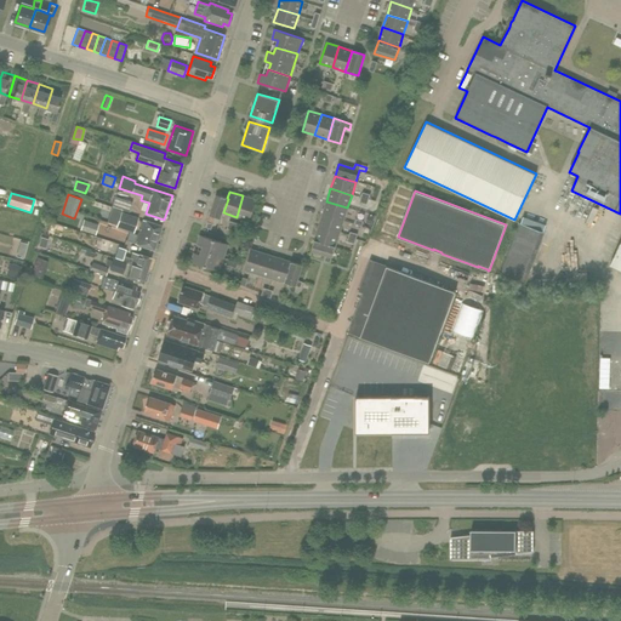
[(228,199),(227,198),(217,195),(210,216),(221,220),(223,212),(228,199)]
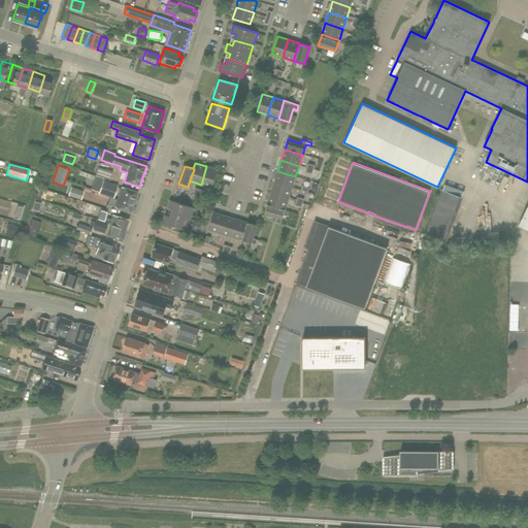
[(206,166),(201,185),(212,188),(219,170),(206,166)]
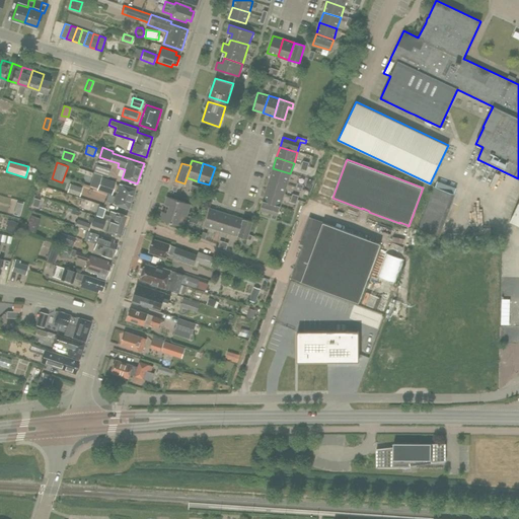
[(93,172),(96,172),(108,176),(110,169),(96,164),(93,172)]
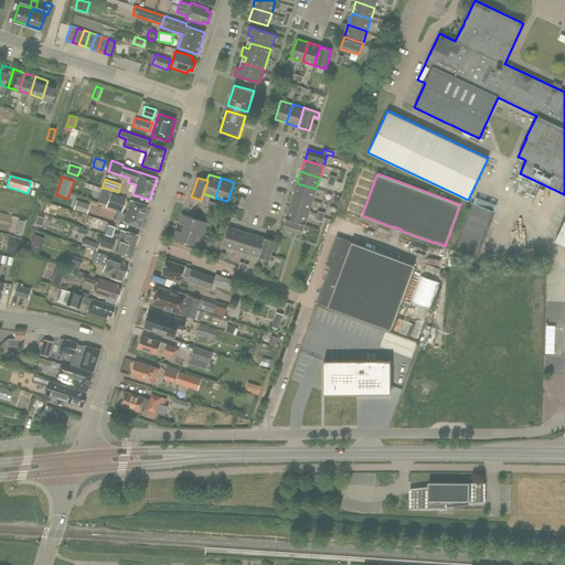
[(297,183),(294,194),(312,200),(316,189),(297,183)]
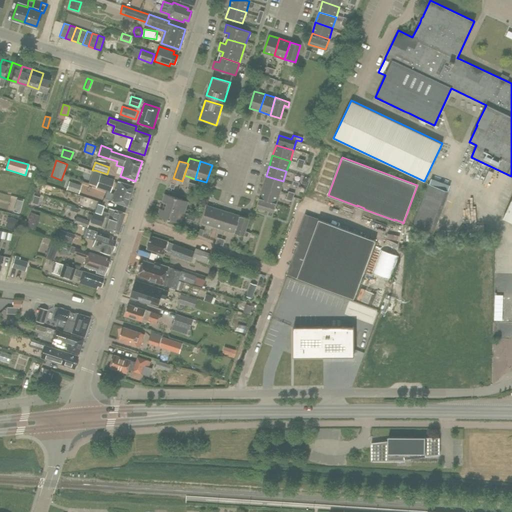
[(100,175),(94,174),(91,183),(97,185),(96,187),(110,192),(114,179),(100,174),(100,175)]
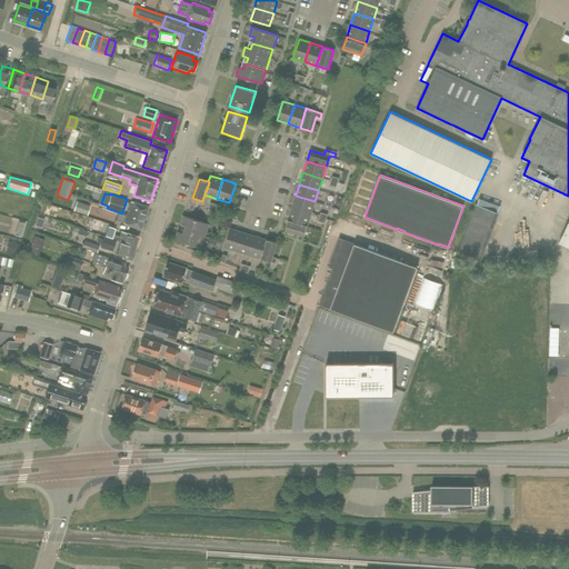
[(315,201),(296,196),(292,207),(311,213),(315,201)]
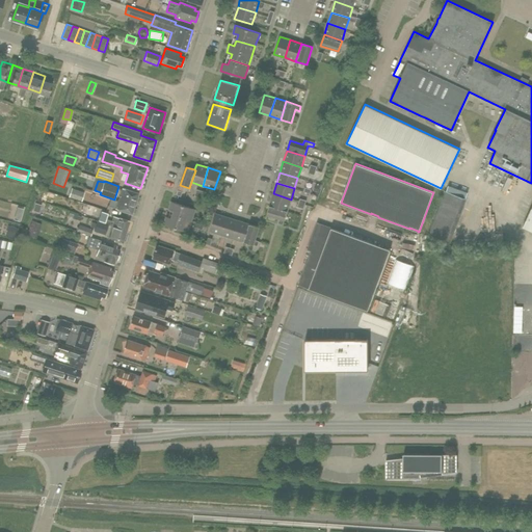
[(449,184),(433,234),(454,240),(470,190),(449,184)]
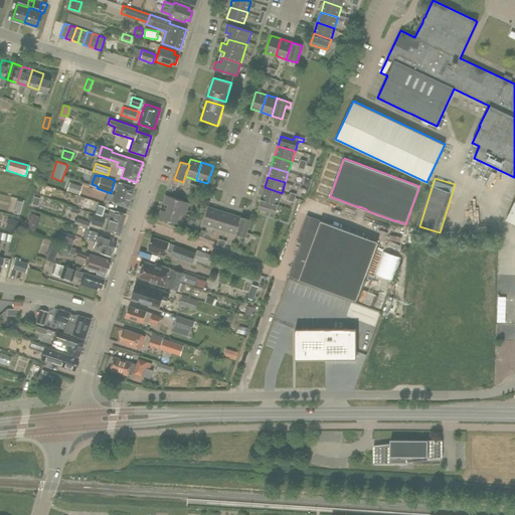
[(66,190),(78,194),(81,186),(69,181),(66,190)]
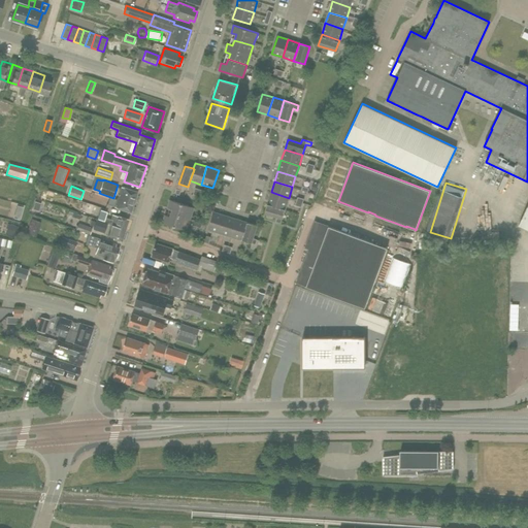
[(122,187),(116,207),(131,212),(137,192),(122,187)]
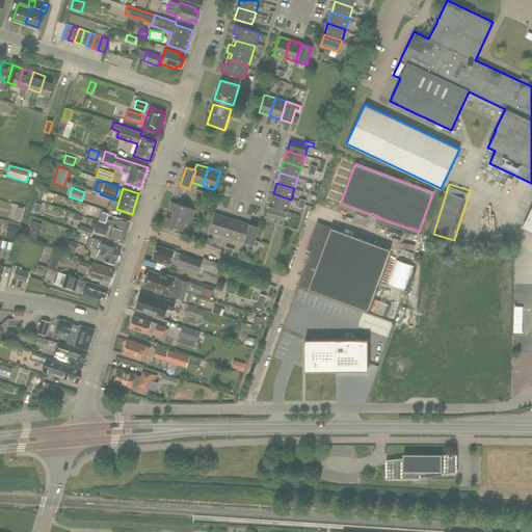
[(291,200),(273,193),(270,205),(288,210),(291,200)]
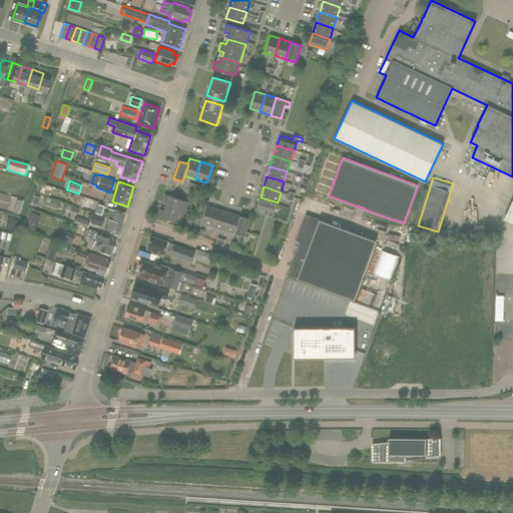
[(166,206),(184,212),(188,201),(165,194),(162,201),(167,203),(166,206)]
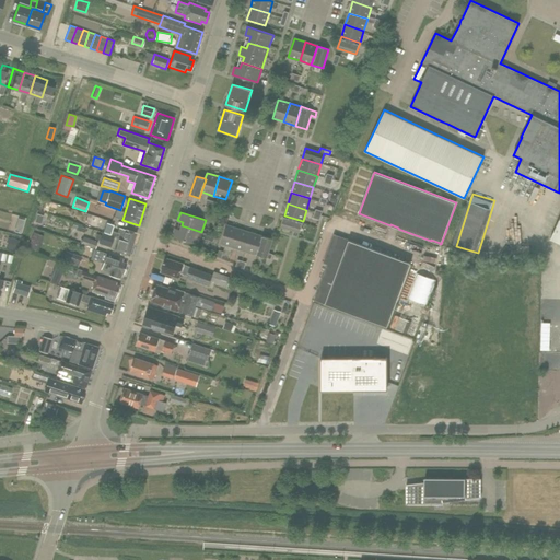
[(303,221),(284,216),(280,226),(294,231),(292,235),(298,236),(303,221)]
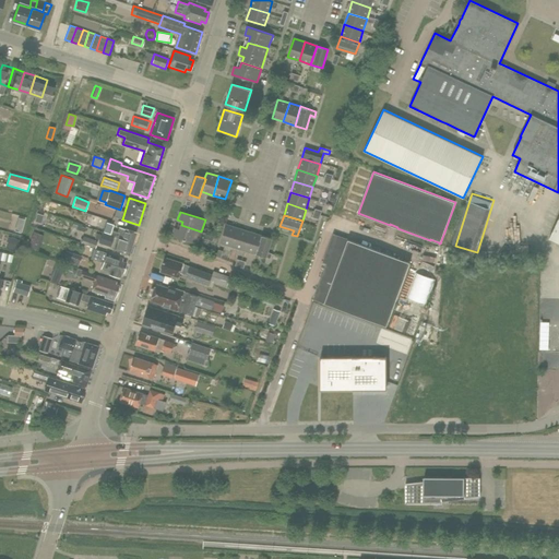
[(558,216),(549,238),(558,242),(558,216)]
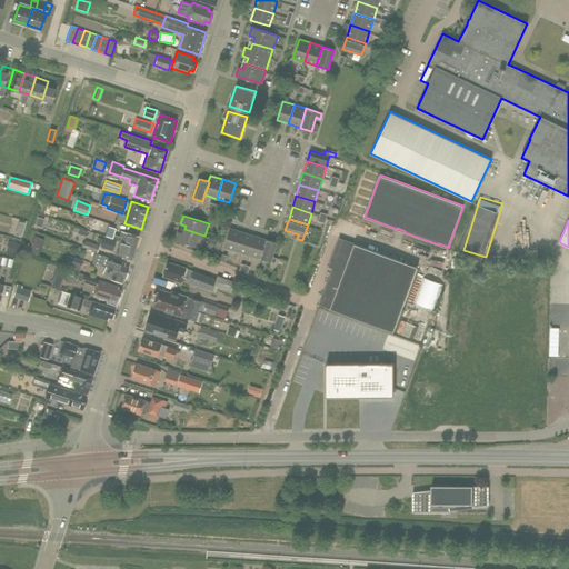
[(123,243),(135,247),(139,237),(127,232),(127,233),(121,232),(120,237),(115,235),(116,229),(108,227),(105,237),(125,242),(123,243)]
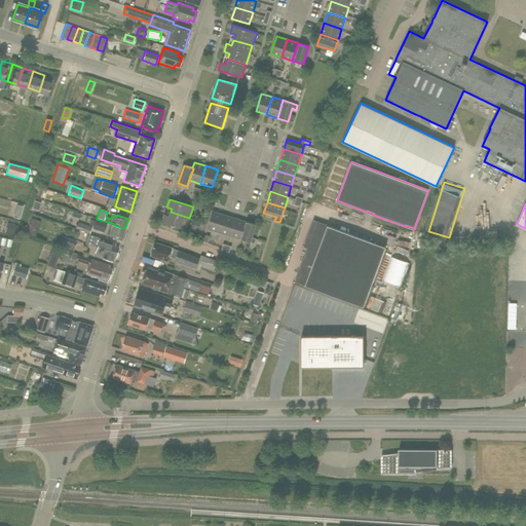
[(208,229),(218,232),(224,215),(213,211),(208,229)]
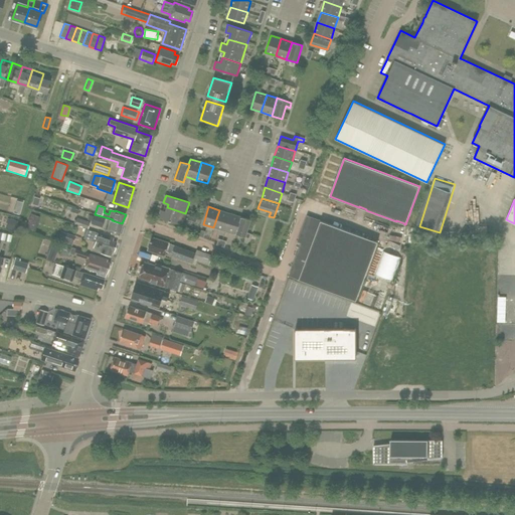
[(182,224),(185,213),(167,207),(166,211),(161,209),(159,217),(182,224)]
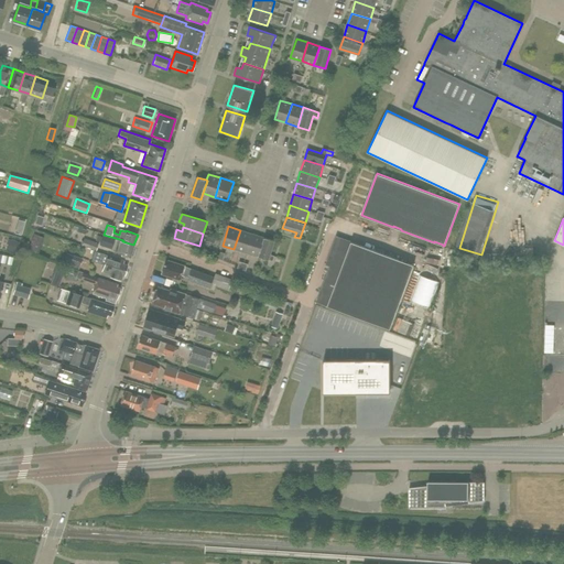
[(246,252),(251,234),(240,230),(234,249),(246,252)]
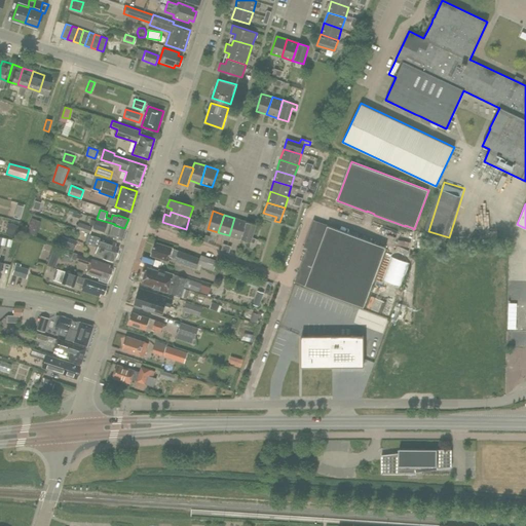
[(29,231),(36,234),(42,220),(35,218),(29,231)]
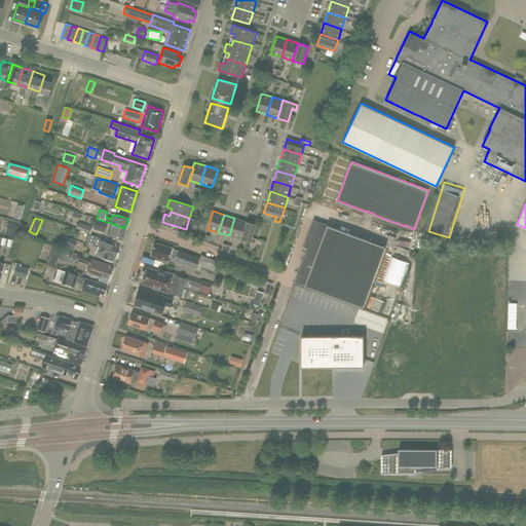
[(121,240),(124,228),(114,225),(115,224),(97,219),(97,218),(92,228),(106,233),(106,234),(111,236),(111,237),(121,240)]
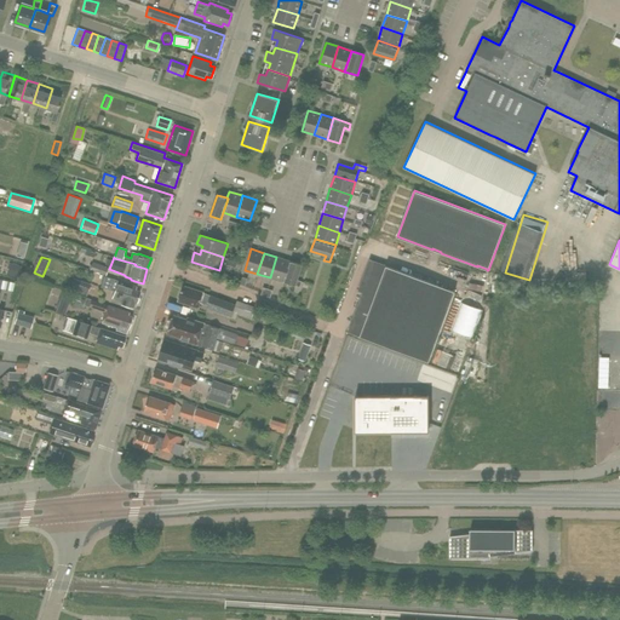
[(282,281),(290,260),(276,257),(270,277),(282,281)]
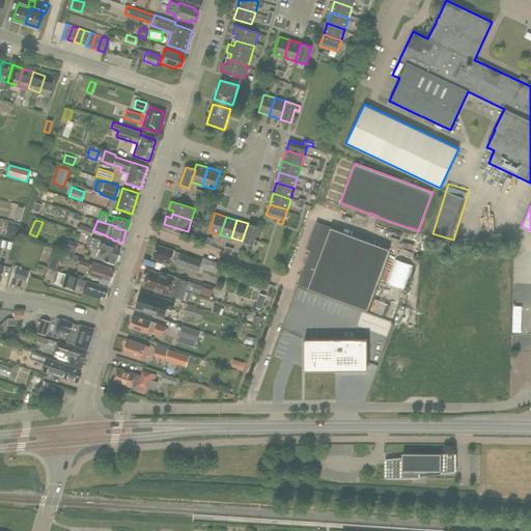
[(389,249),(316,222),(307,248),(310,249),(299,283),(367,308),(389,249)]
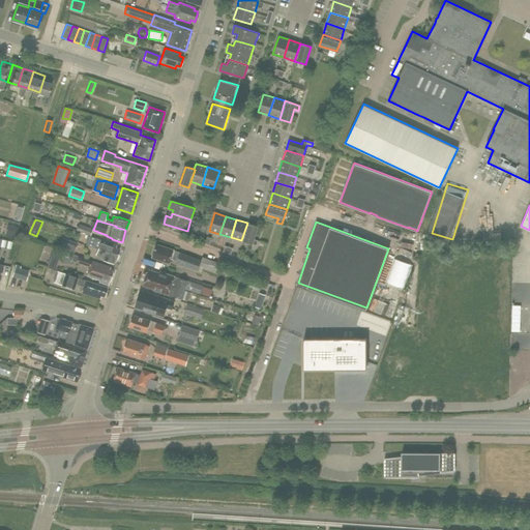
[(247,223),(241,240),(257,245),(258,240),(254,239),(258,226),(247,223)]
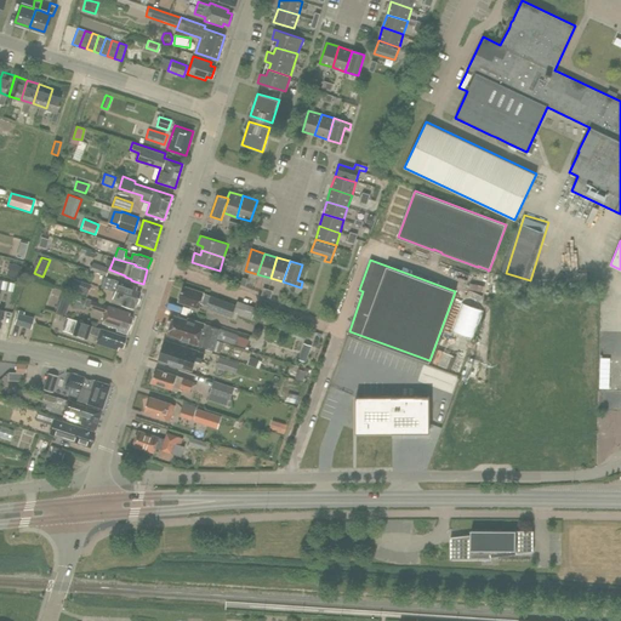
[(21,267),(10,263),(6,274),(17,278),(21,267)]
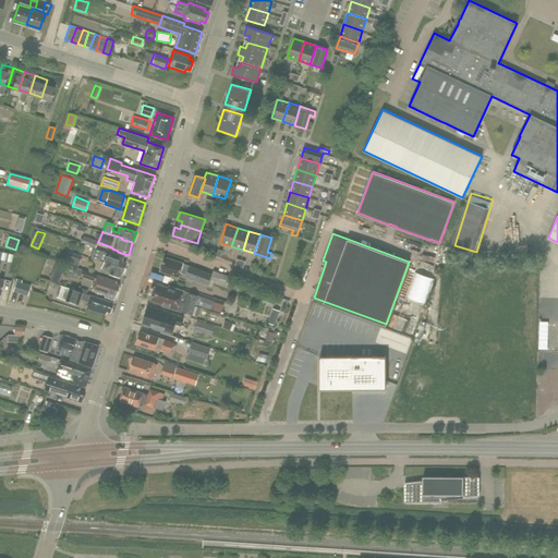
[(95,247),(97,241),(83,237),(81,243),(95,247)]
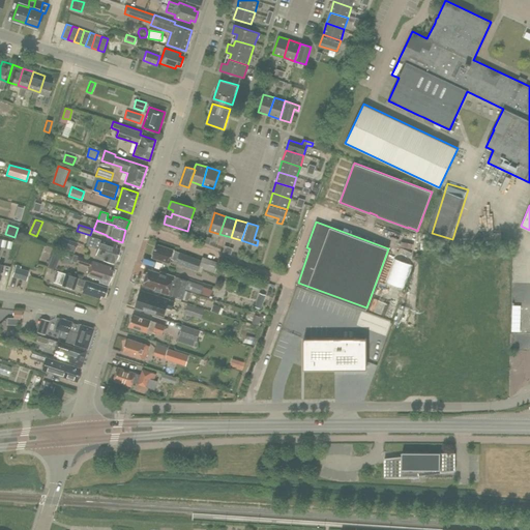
[(104,240),(100,239),(100,240),(89,237),(86,244),(86,246),(97,251),(97,252),(96,254),(102,257),(104,257),(102,261),(109,263),(113,265),(115,258),(116,258),(119,248),(116,247),(117,245),(104,240)]
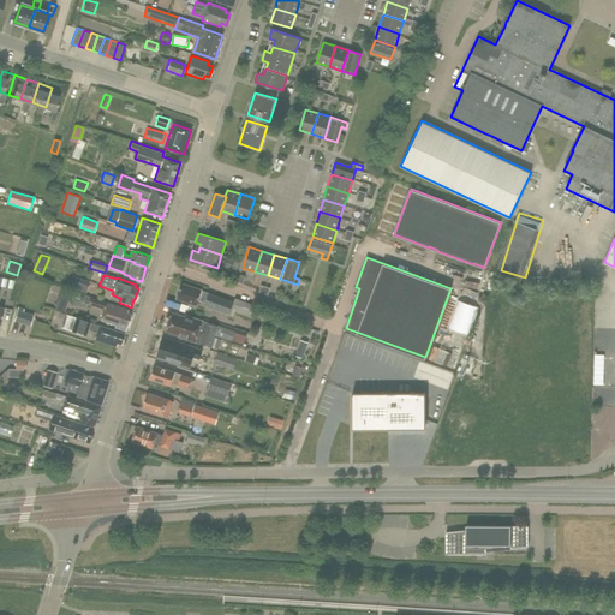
[(84,294),(89,282),(72,278),(69,288),(84,294)]
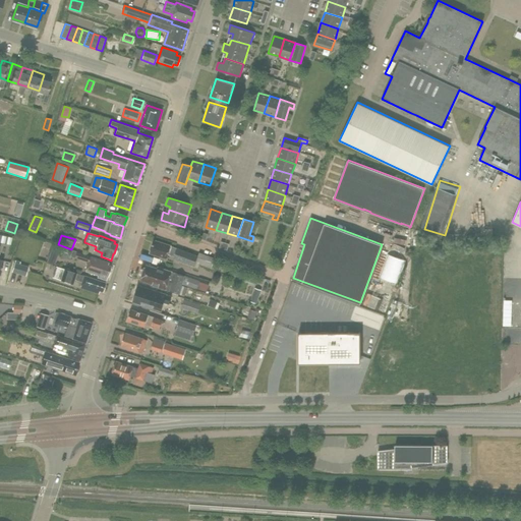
[(171,245),(154,240),(150,251),(158,254),(158,255),(159,255),(167,258),(168,254),(174,256),(173,257),(194,266),(196,261),(212,267),(215,257),(199,252),(198,255),(171,245)]
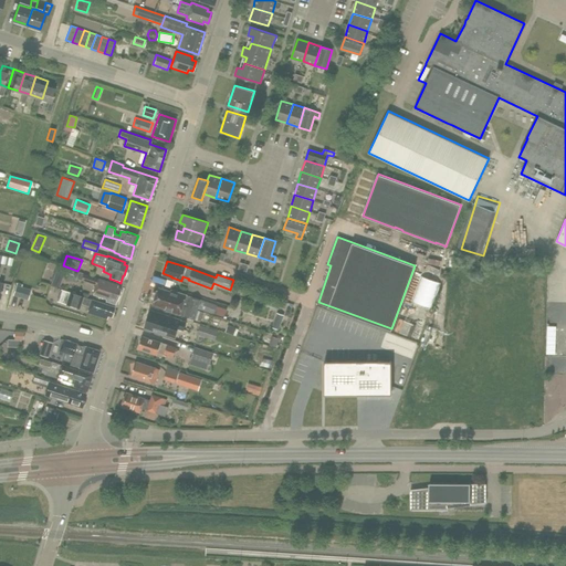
[(97,279),(80,272),(77,279),(95,284),(92,294),(106,299),(105,301),(115,304),(121,289),(117,287),(118,285),(97,279)]
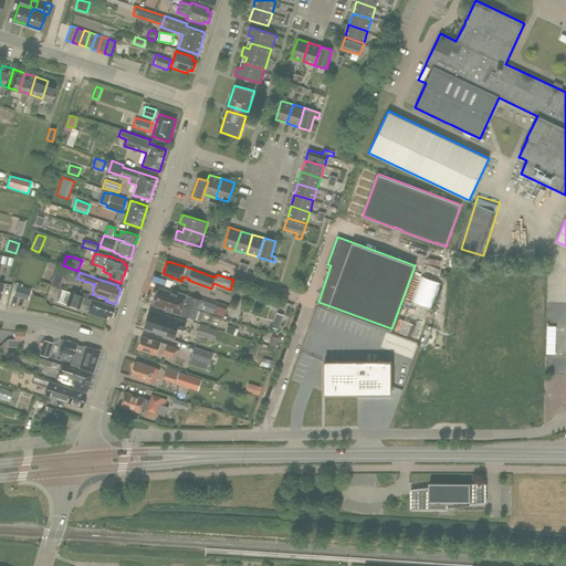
[(423,274),(413,301),(433,308),(443,282),(423,274)]
